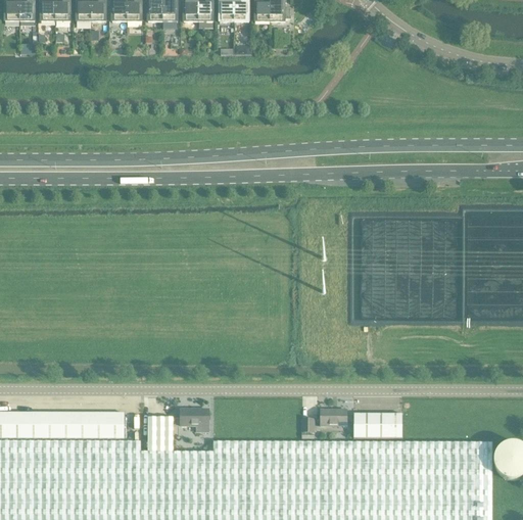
[(20,20),(19,0),(5,0),(5,20),(20,20)]
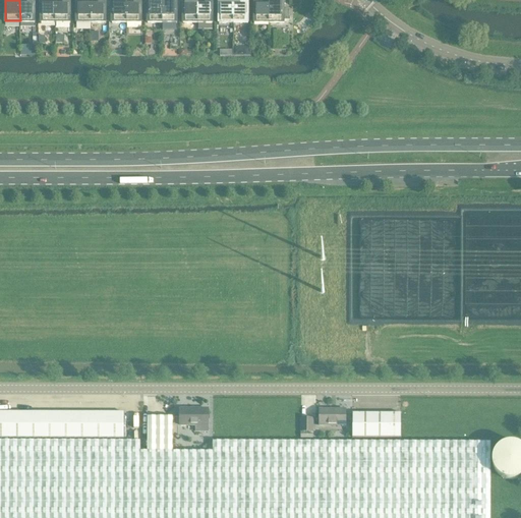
[(35,20),(35,0),(19,0),(20,20),(35,20)]
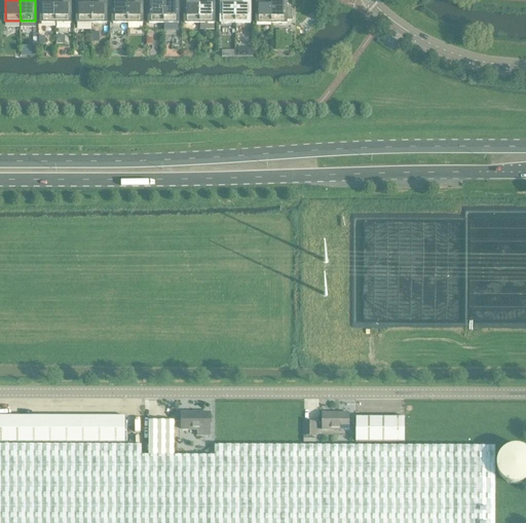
[(55,21),(55,0),(41,0),(41,21),(55,21)]
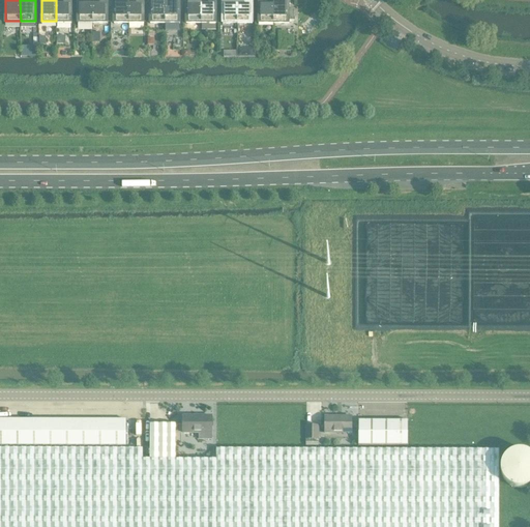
[(71,21),(71,0),(56,0),(56,21),(71,21)]
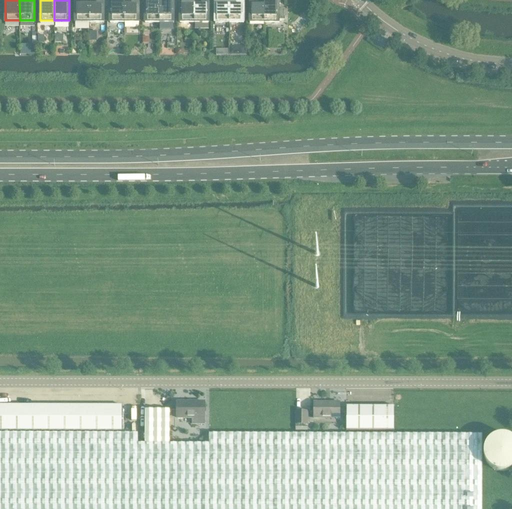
[(89,20),(89,0),(75,0),(75,20),(89,20)]
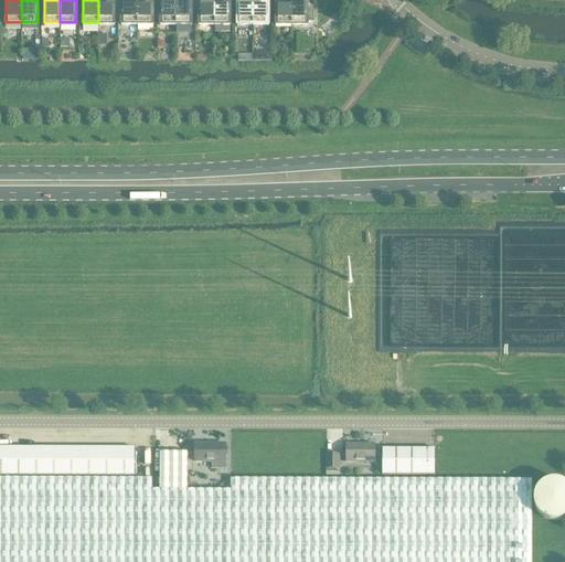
[(115,22),(115,0),(98,0),(98,22),(115,22)]
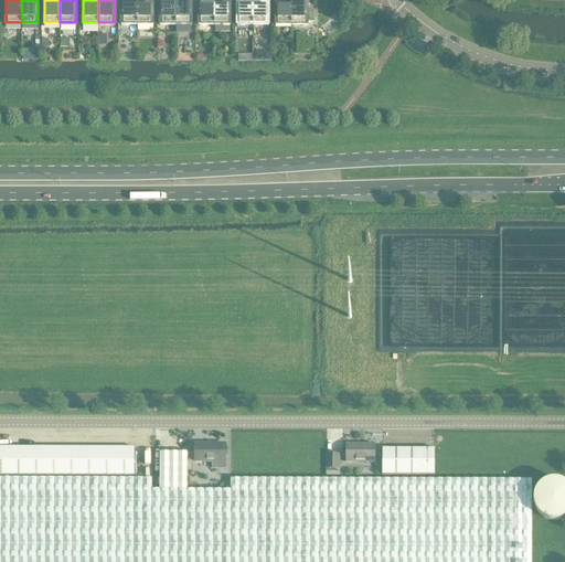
[(137,22),(137,0),(121,0),(121,22),(137,22)]
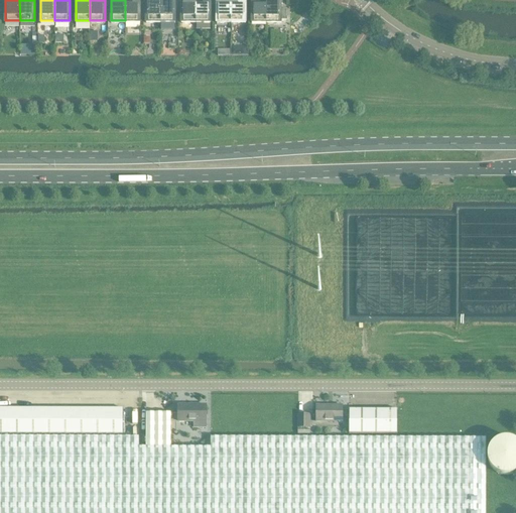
[(140,20),(140,0),(125,0),(125,20),(140,20)]
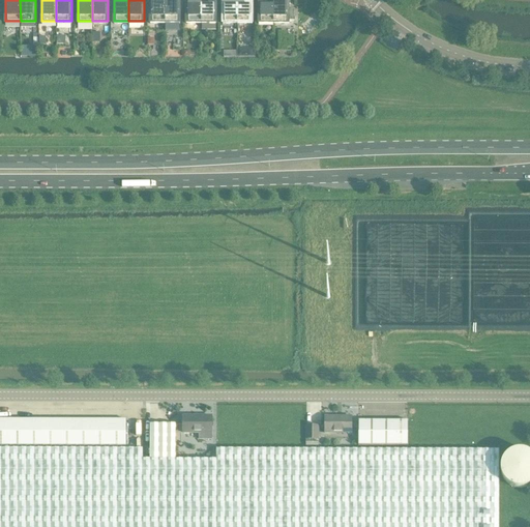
[(165,21),(165,0),(150,0),(150,21),(165,21)]
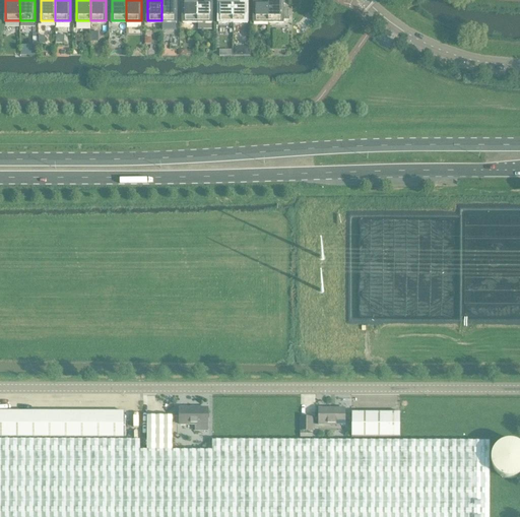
[(177,21),(177,0),(161,0),(161,20),(177,21)]
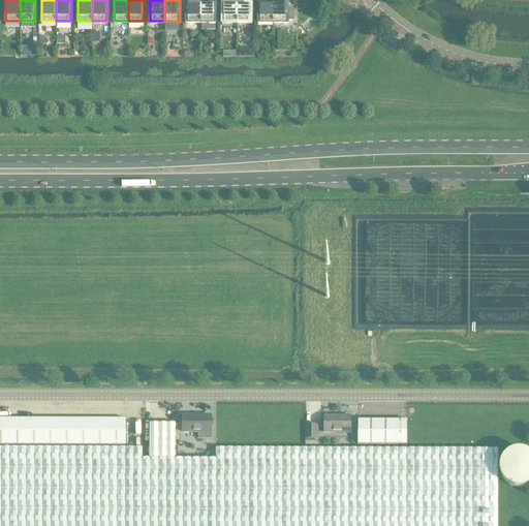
[(200,22),(200,0),(186,0),(186,22),(200,22)]
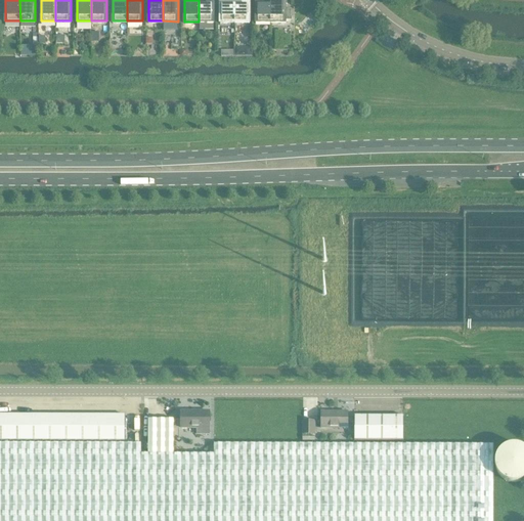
[(214,22),(214,0),(199,0),(199,22),(214,22)]
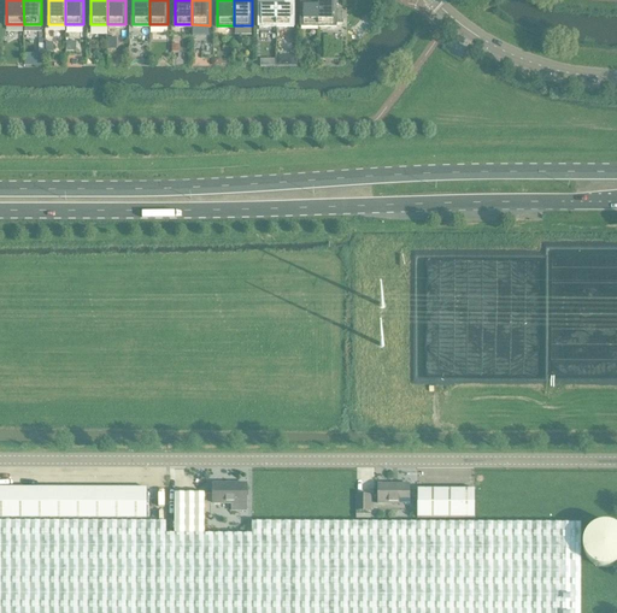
[(276,25),(276,0),(259,0),(259,25),(276,25)]
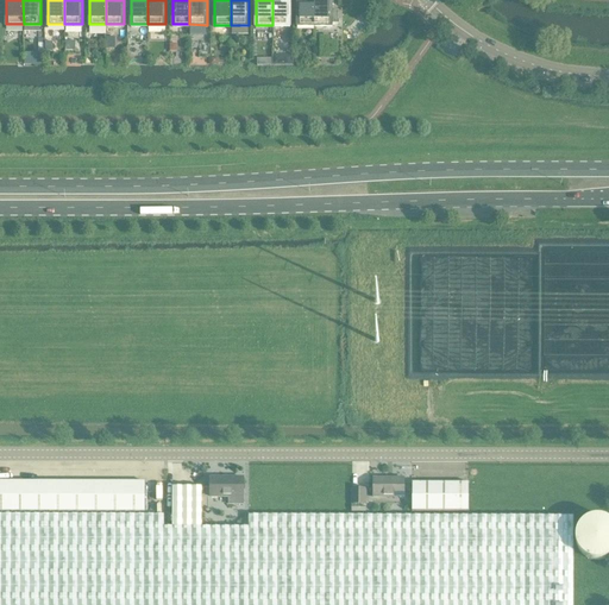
[(290,25),(290,0),(272,0),(272,25),(290,25)]
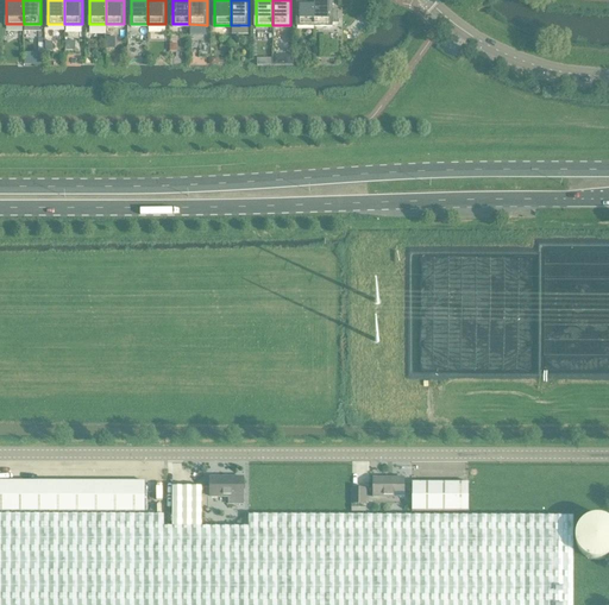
[(314,25),(314,0),(297,0),(297,25),(314,25)]
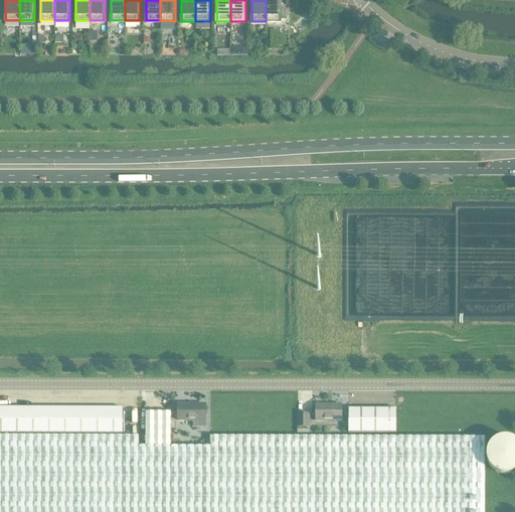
[(286,8),(281,8),(281,0),(266,0),(266,21),(281,21),(281,18),(286,18),(286,8)]
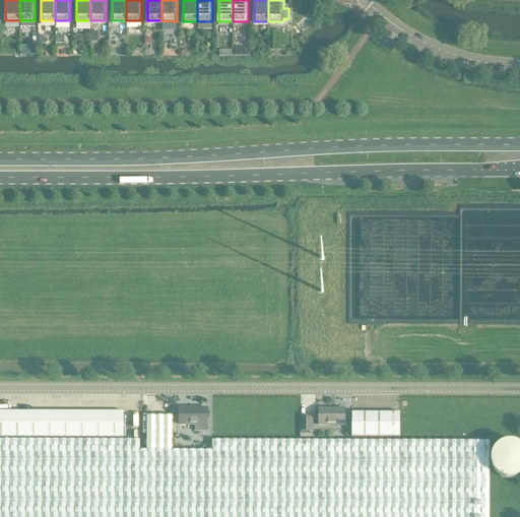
[(207,406),(196,406),(180,406),(180,423),(195,423),(195,429),(206,429),(206,423),(207,423),(207,406)]
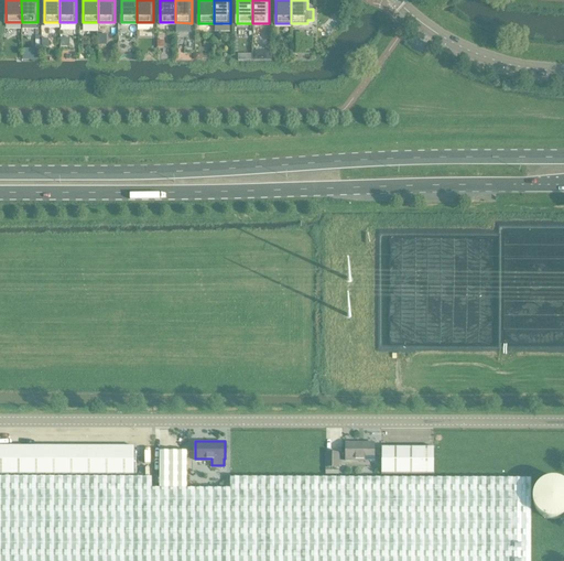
[(345,457),(373,457),(373,441),(346,441),(345,457)]
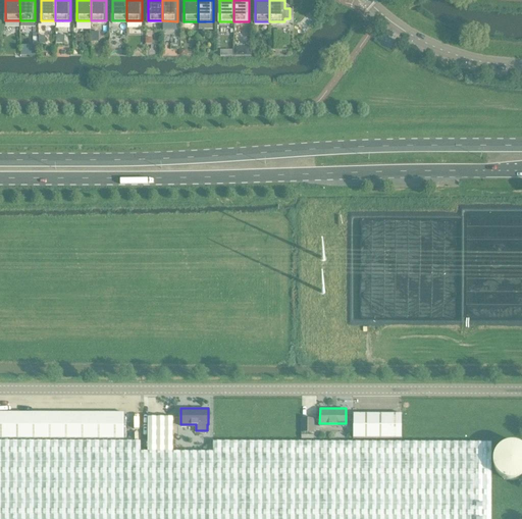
[(124,411),(0,410),(0,435),(124,436),(124,411)]
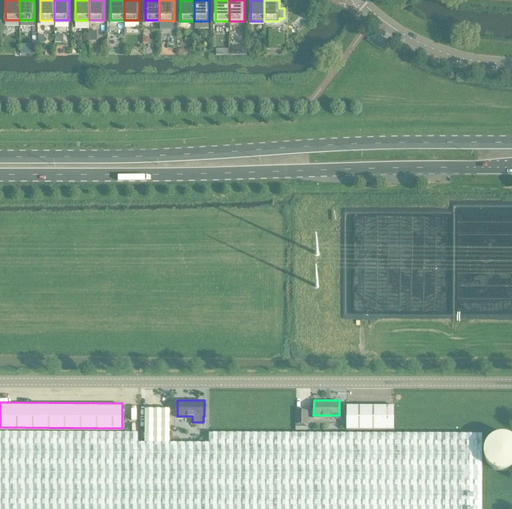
[(393,404),(346,404),(346,428),(393,428),(393,404)]
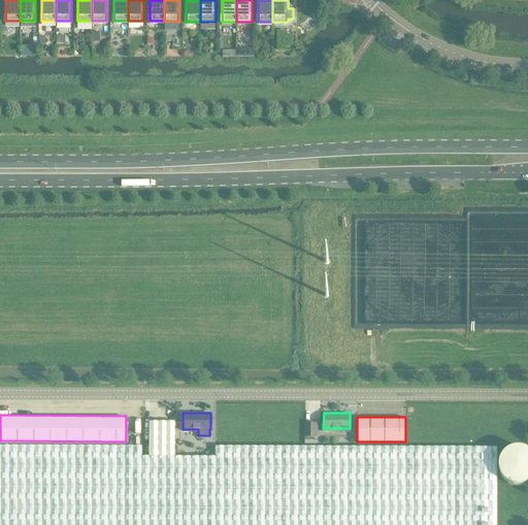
[(176,422),(150,421),(150,455),(176,455),(176,422)]
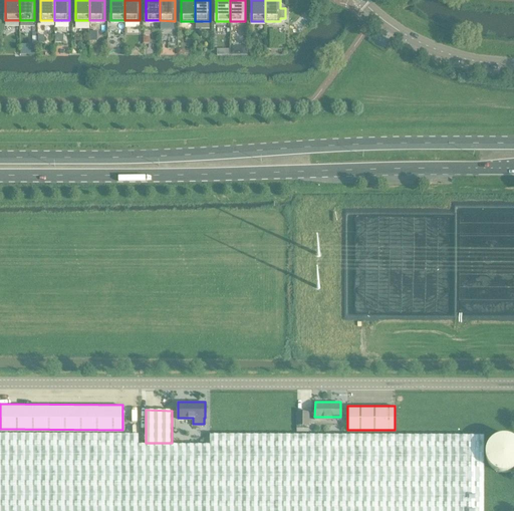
[(309,424),(309,411),(296,411),(296,424),(308,424),(309,424)]
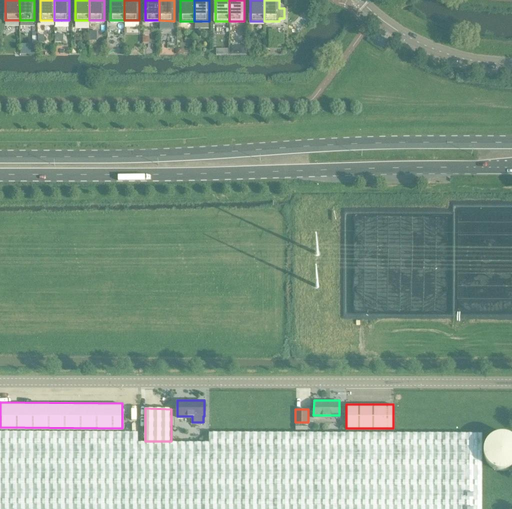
[(0,508),(480,508),(481,432),(208,431),(208,441),(204,441),(171,441),(145,441),(138,441),(138,431),(94,431),(0,430),(0,508)]
